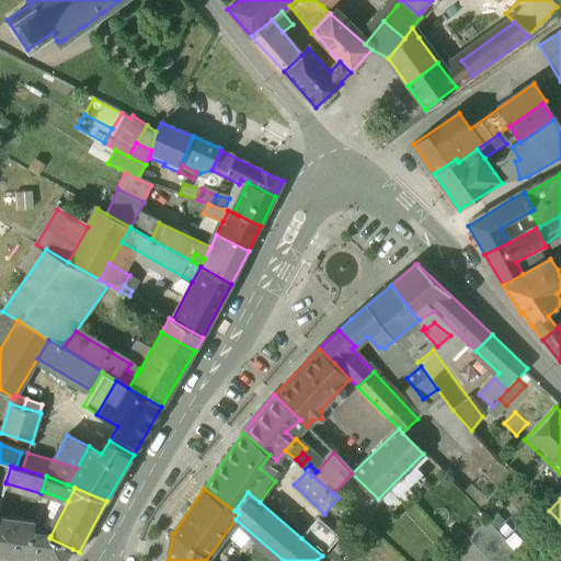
[(35,522),(0,517),(0,558),(25,560),(45,560),(49,538),(50,536),(33,534),(35,522)]
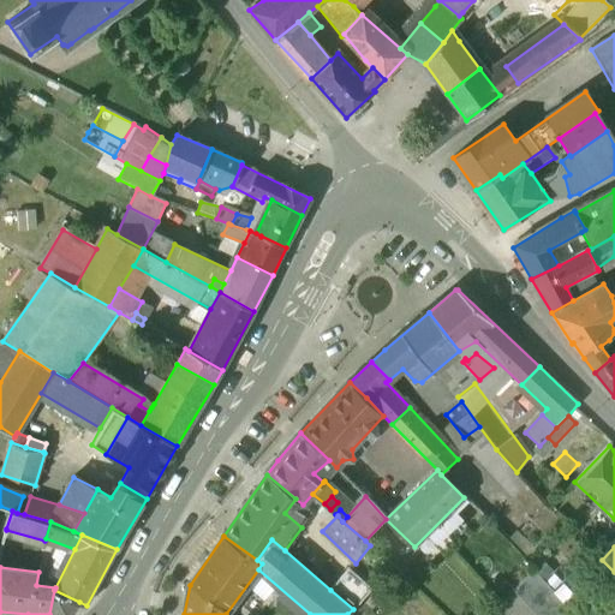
[(372,587),(350,568),(330,590),(353,609),(372,587)]
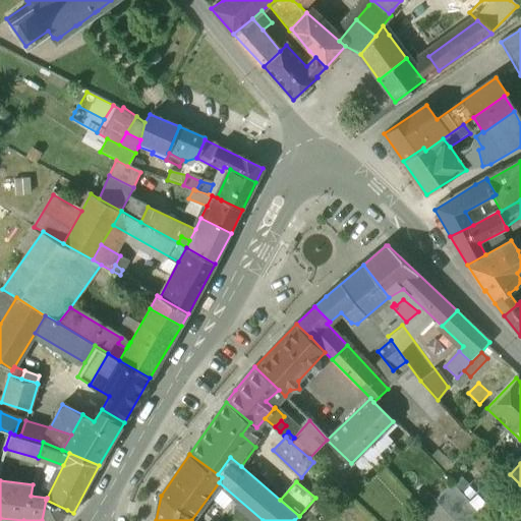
[(452,482),(435,499),(455,520),(483,520),(486,519),(452,482)]
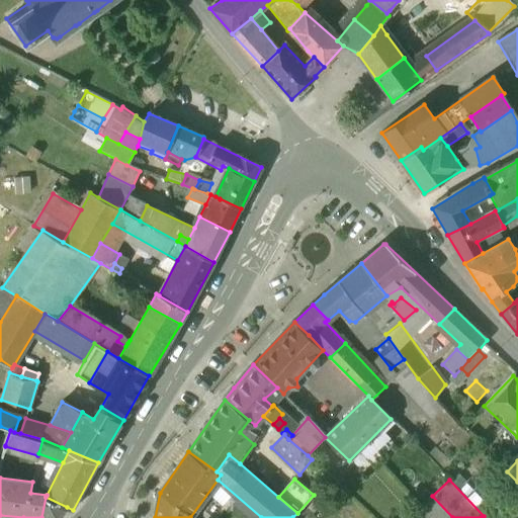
[(61,517),(67,507),(46,497),(41,517),(61,517)]
